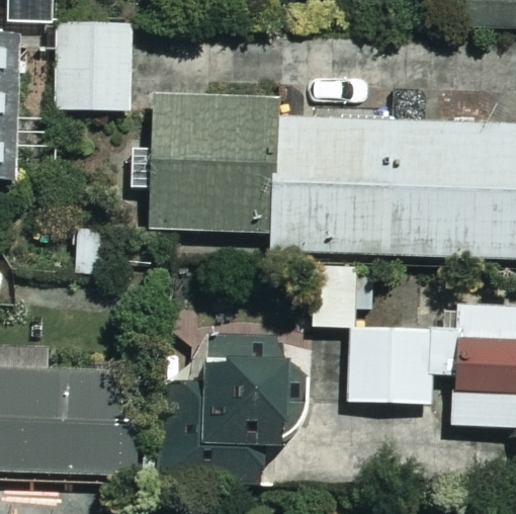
[(133,23),(59,22),(58,108),(132,109),(133,23)]
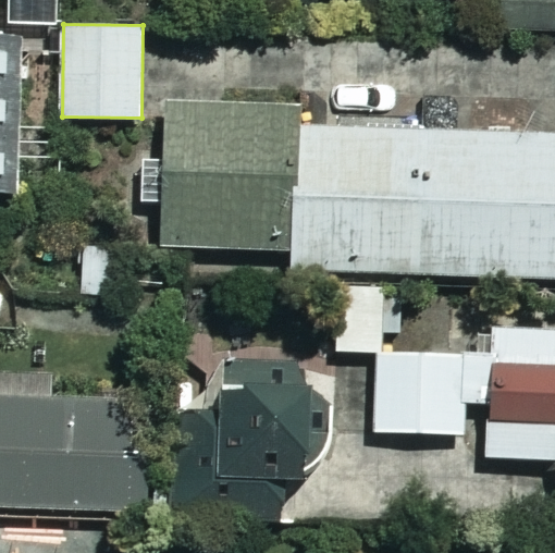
[(0,185),(19,186),(19,36),(0,35),(0,185)]
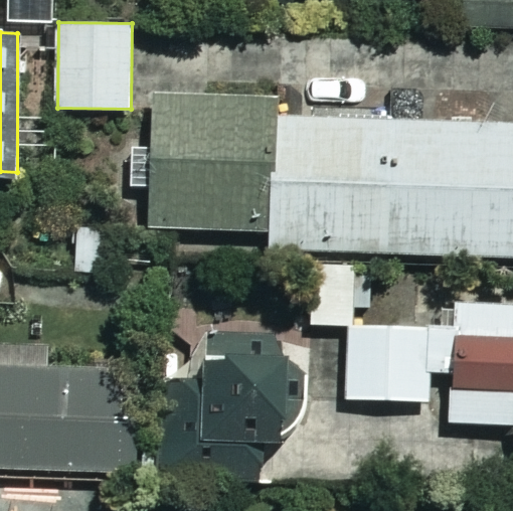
[(268,230),(272,115),(273,102),(154,98),(150,226),(268,230)]
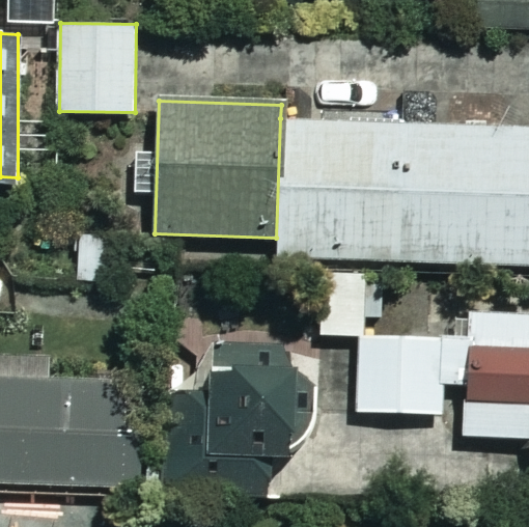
[(528,127),(280,118),(276,238),(276,256),(528,265),(528,127)]
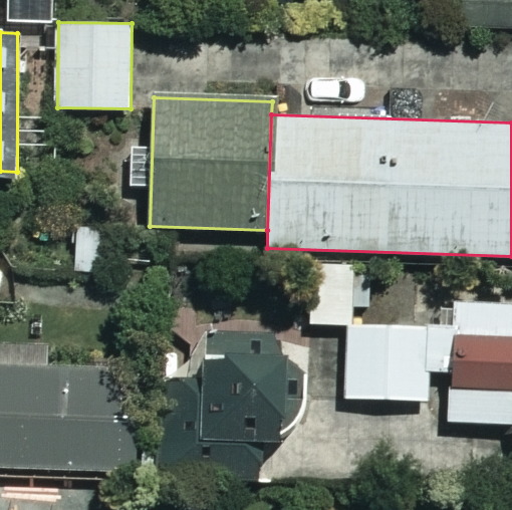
[(115,224),(77,222),(75,272),(112,274),(115,224)]
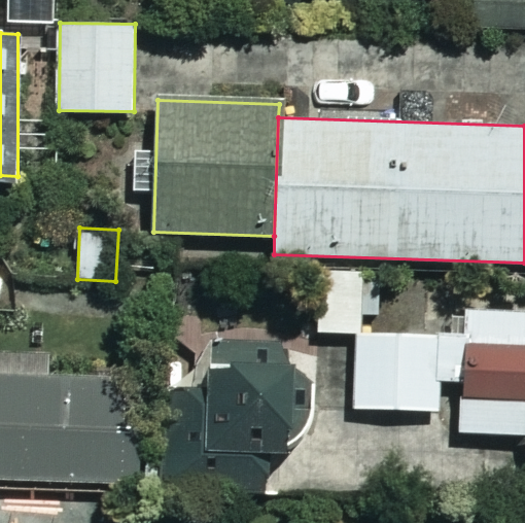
[(524,456),(524,455),(524,313),(463,312),(461,433),(524,436),(524,456)]
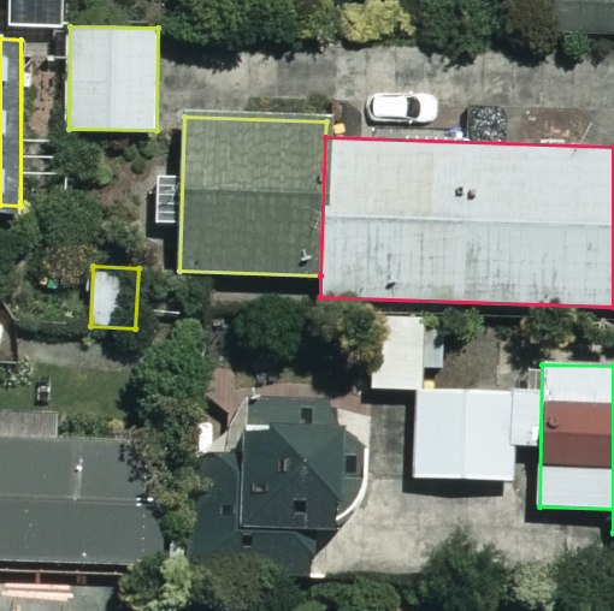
[(538,391),(415,390),(415,479),(513,479),(513,443),(538,443),(538,391)]
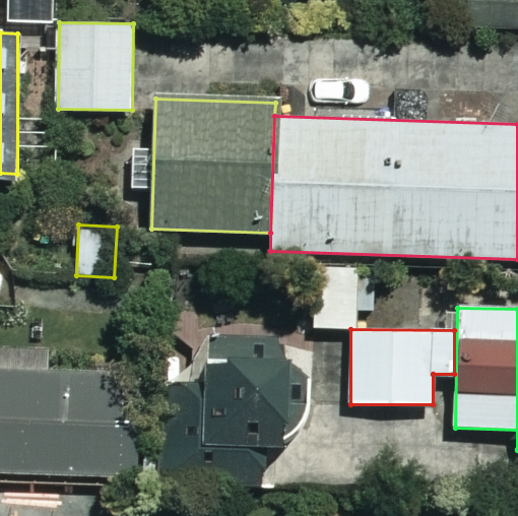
[(267,489),(267,443),(298,443),(297,352),(211,353),(211,377),(168,377),(169,490),(267,489)]
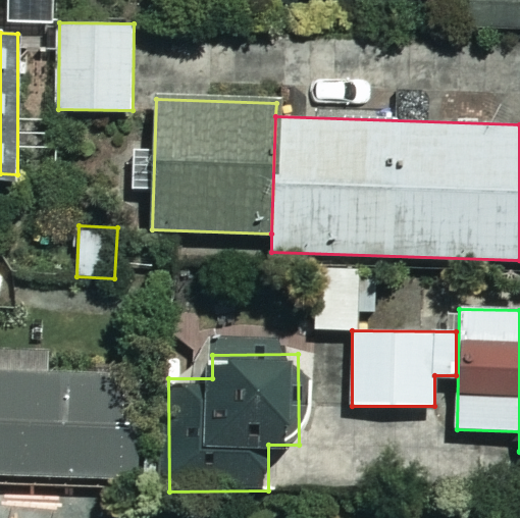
[(132,365),(0,360),(0,474),(127,478),(132,365)]
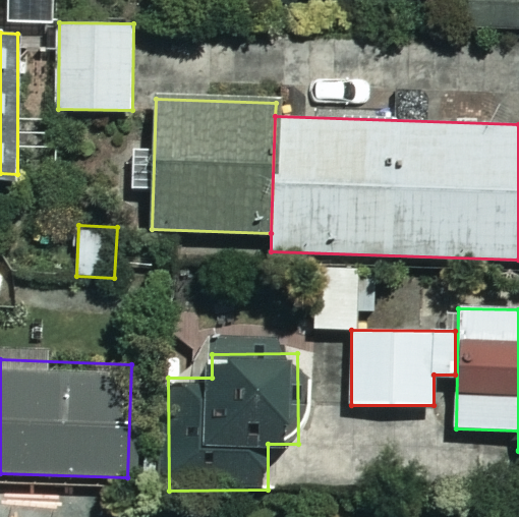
All buildings are outlined.
